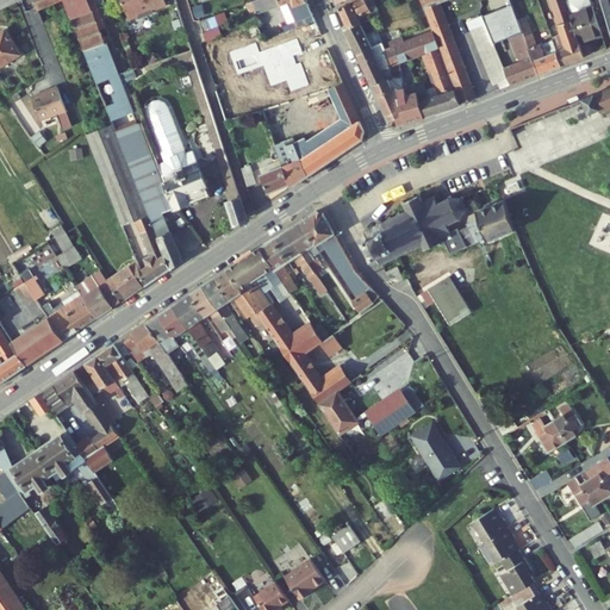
[(33,0),(38,12),(64,0),(33,0)]
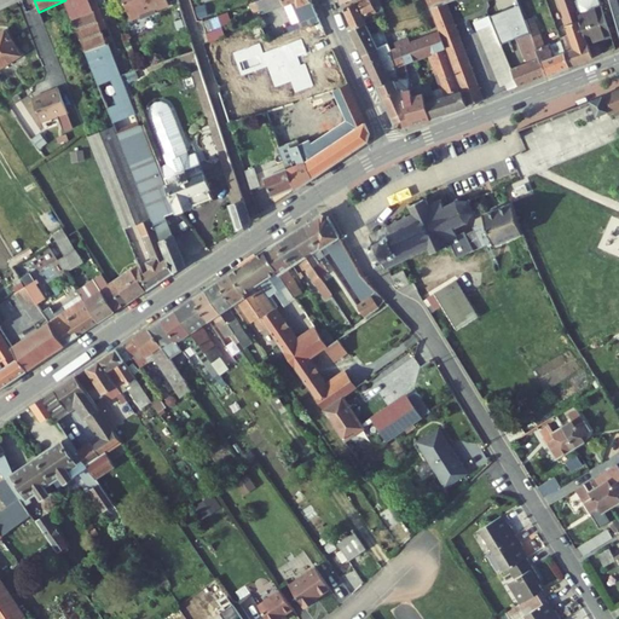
[(67,0),(88,55),(110,46),(100,23),(94,5),(99,3),(97,0),(67,0)]
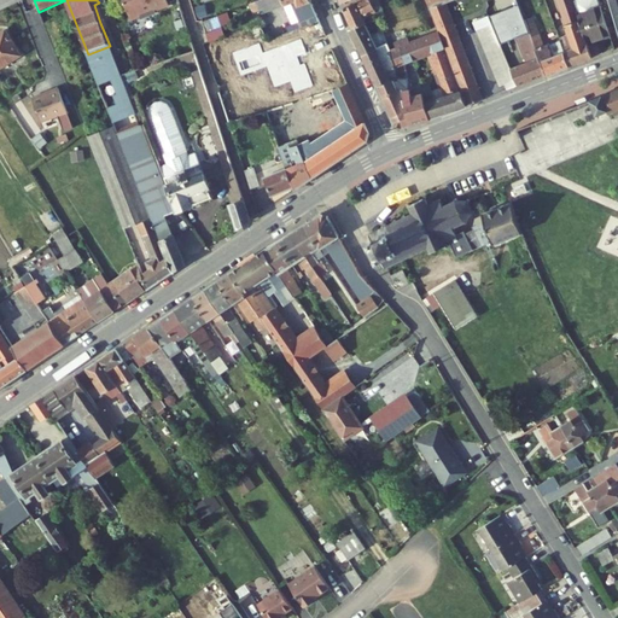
[(123,0),(130,19),(140,16),(143,19),(156,15),(155,11),(169,5),(167,0),(123,0)]
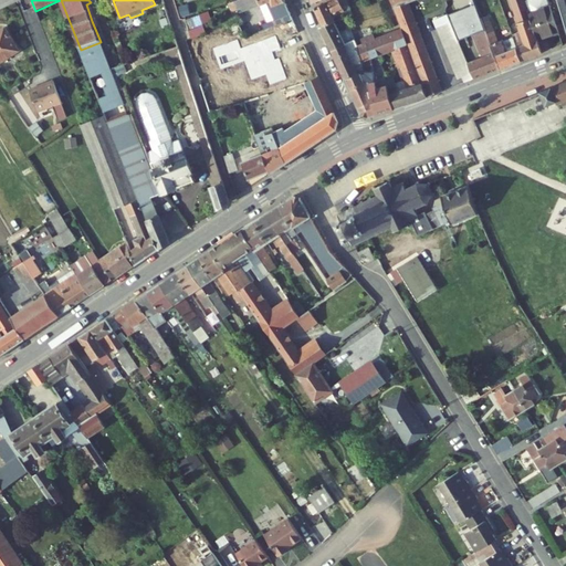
[(292,23),(282,0),(244,0),(233,4),(238,16),(260,8),(266,4),(274,24),(266,27),(261,29),(263,34),(292,23)]
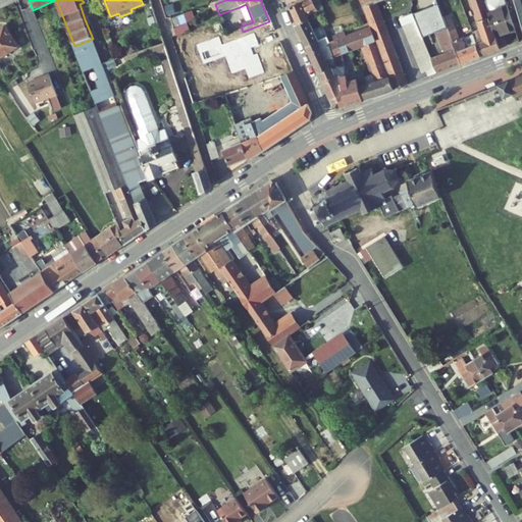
[(304,0),(291,8),(297,25),(309,20),(306,13),(317,8),(312,0),(304,0)]
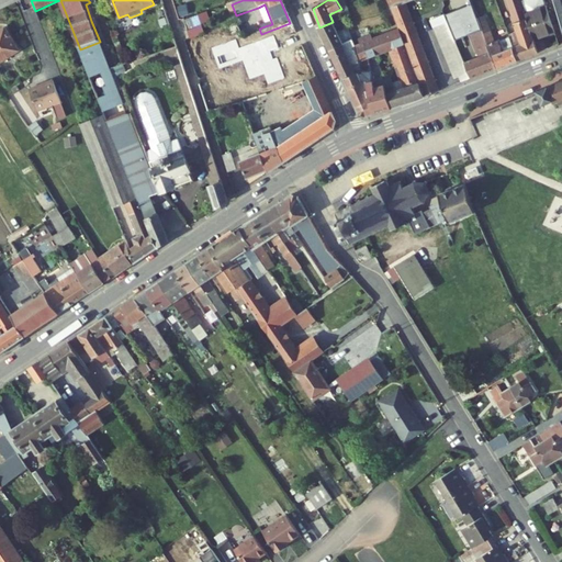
[(388,0),(400,31),(405,44),(425,96),(440,90),(405,2),(411,0),(388,0)]
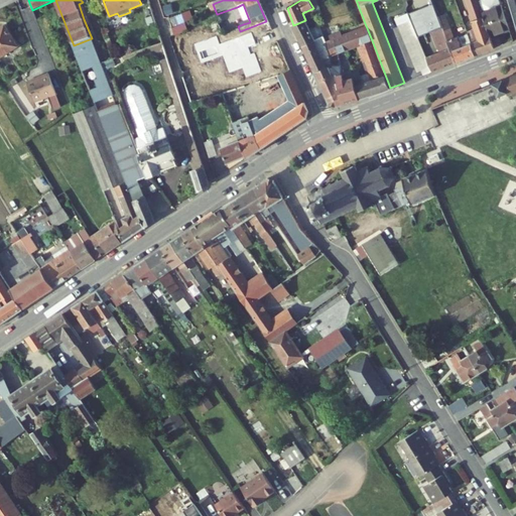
[(481,46),(473,49),(476,56),(496,48),(492,37),(480,1),(479,0),(466,0),(474,20),(472,21),(481,46)]
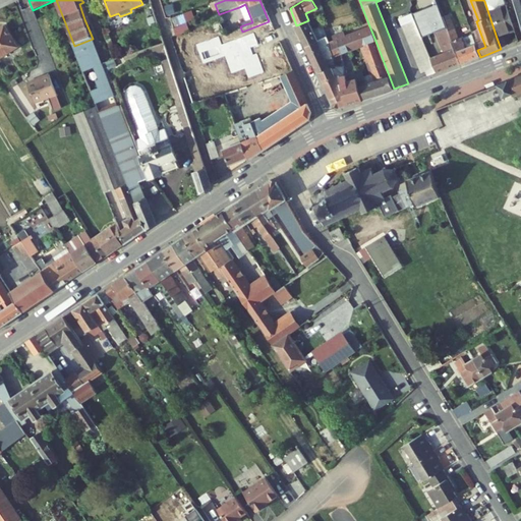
[(486,0),(484,1),(497,38),(504,35),(515,31),(504,0),(486,0)]
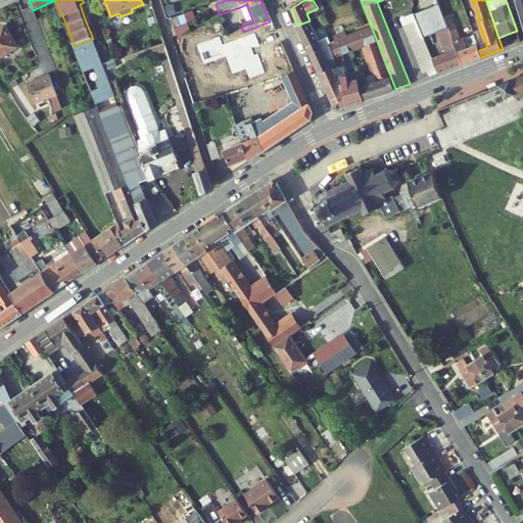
[(518,11),(522,26),(522,0),(508,0),(513,12),(518,11)]
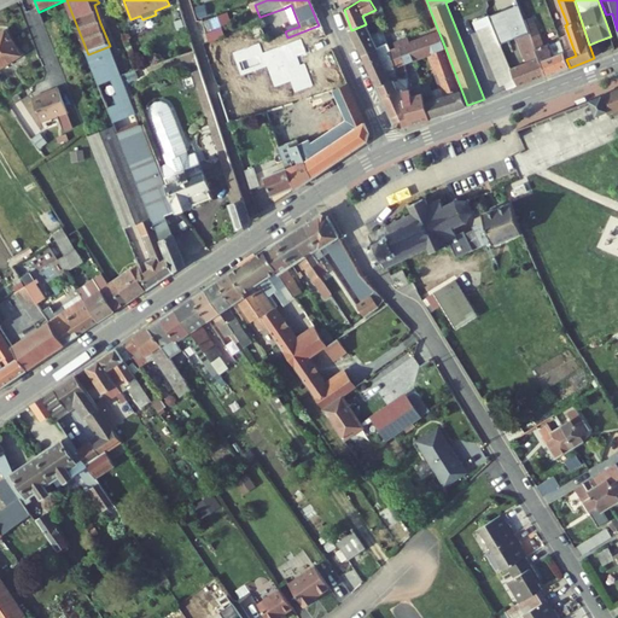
[(105,21),(99,3),(94,5),(100,23),(105,21)]
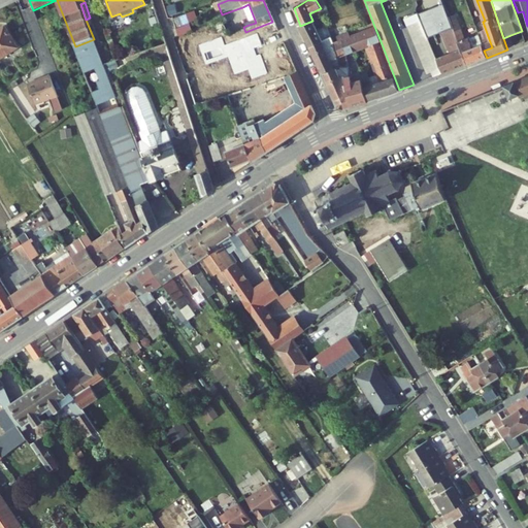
[(452,53),(437,58),(443,73),(468,64),(456,35),(442,3),(419,12),(429,37),(442,32),(452,53)]
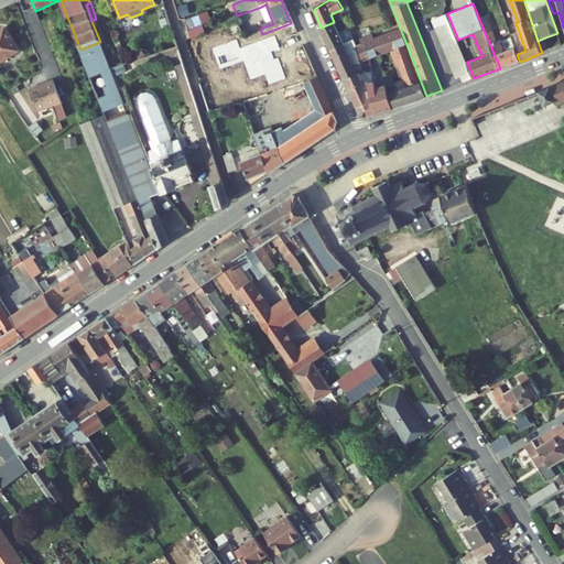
[(266,4),(259,8),(266,26),(273,24),(266,4)]
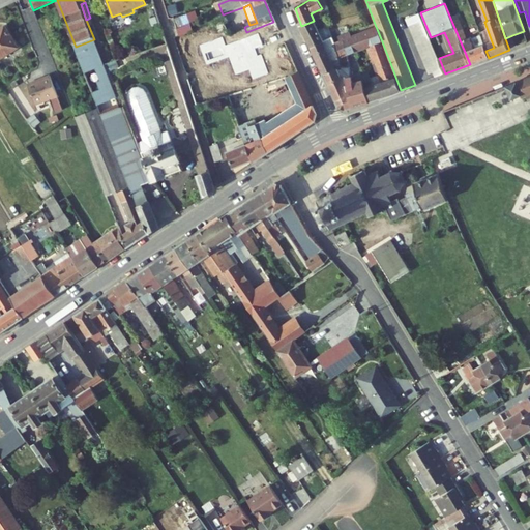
[(435,70),(437,77),(445,74),(439,58),(431,37),(420,12),(407,19),(430,72),(435,70)]
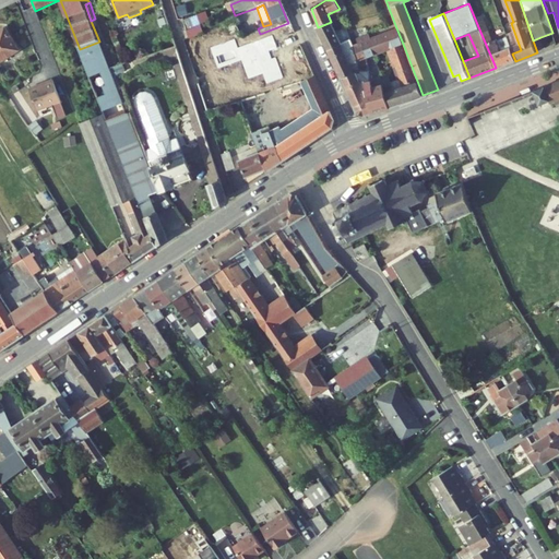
[(203,25),(200,16),(183,22),(187,31),(203,25)]
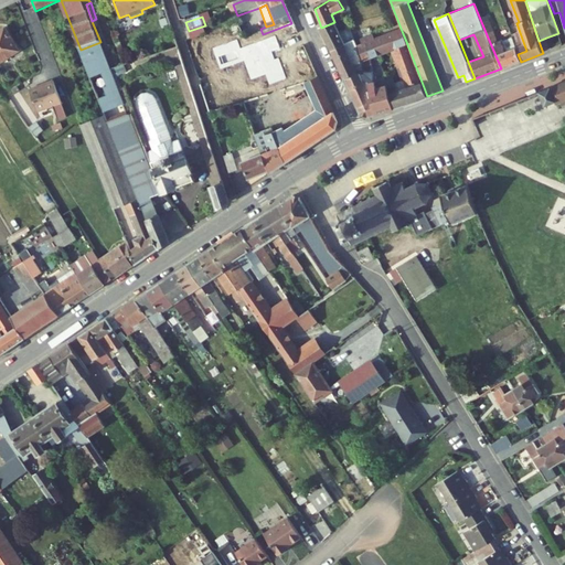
[(319,28),(330,53),(344,45),(355,40),(353,33),(341,38),(334,22),(321,28),(319,28)]
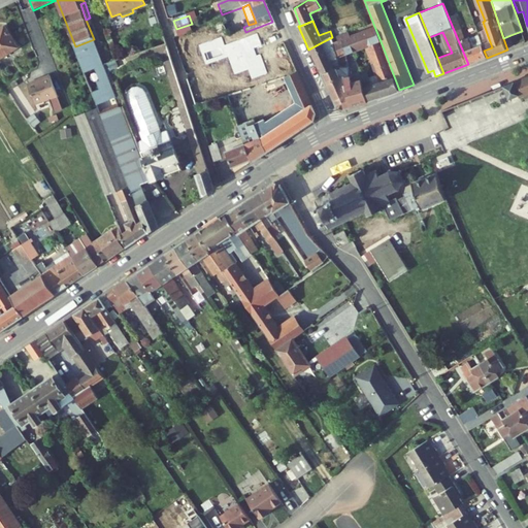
[(278,34),(272,22),(245,32),(231,37),(236,51),(278,34)]
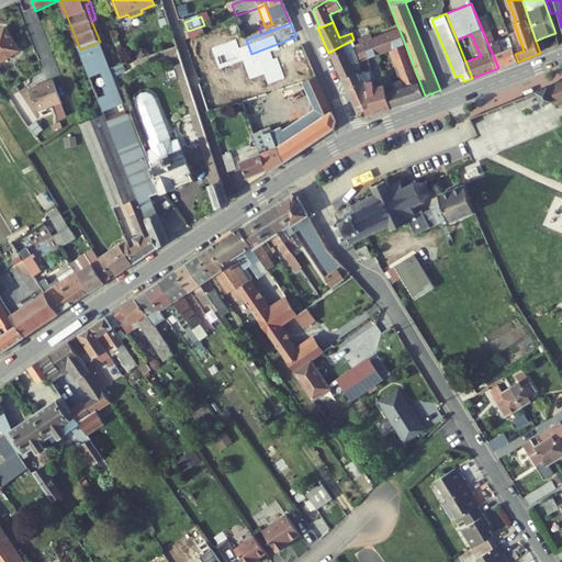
[(208,34),(204,25),(188,31),(191,41),(208,34)]
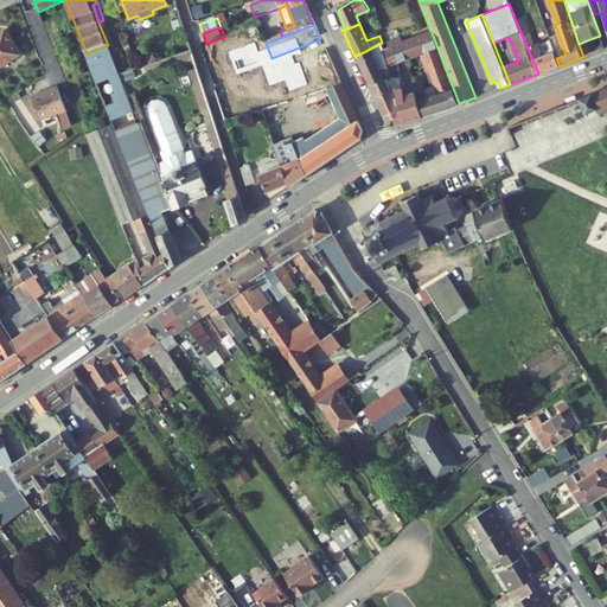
[(0,69),(21,57),(7,32),(0,36),(0,69)]
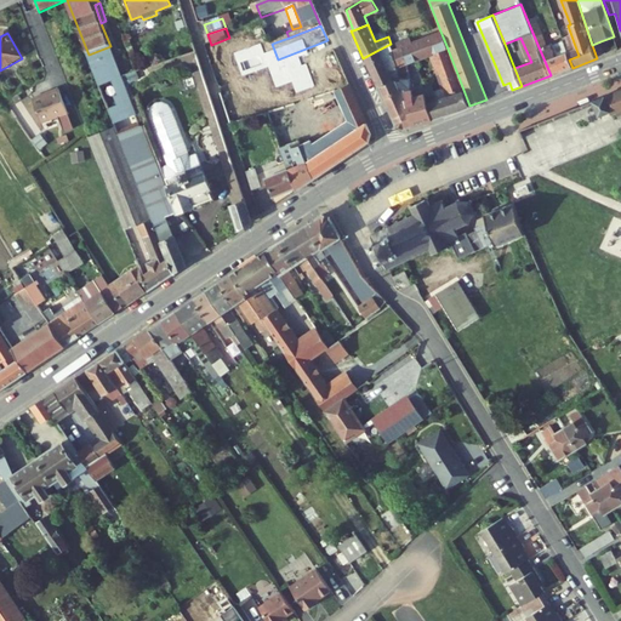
[(408,64),(431,56),(448,49),(442,34),(402,50),(408,64)]
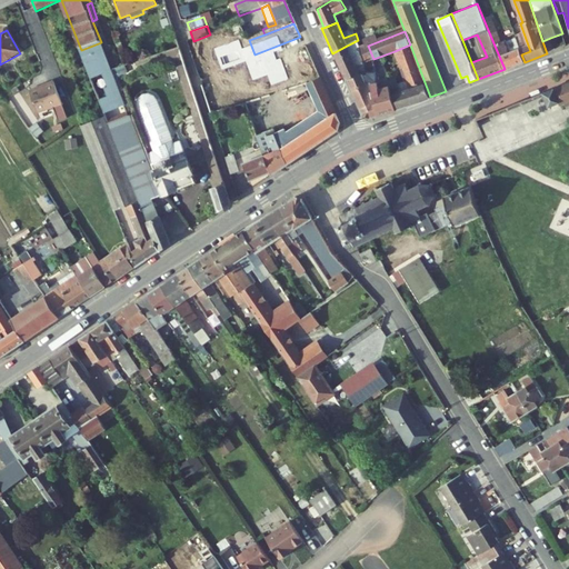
[(498,35),(491,38),(505,69),(525,62),(521,55),(513,57),(509,45),(503,47),(498,35)]
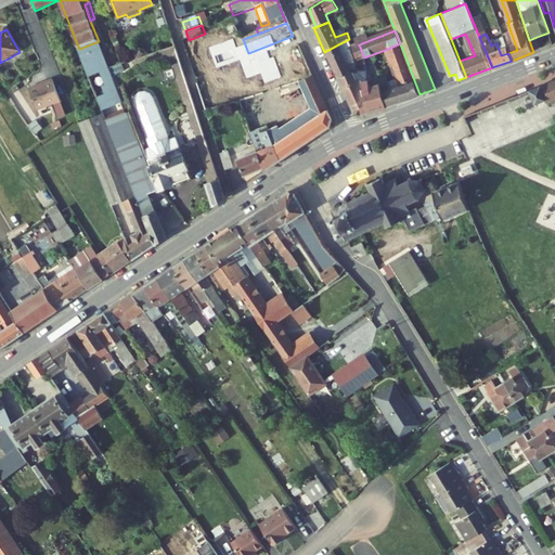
[(529,40),(533,52),(541,49),(537,37),(529,40)]
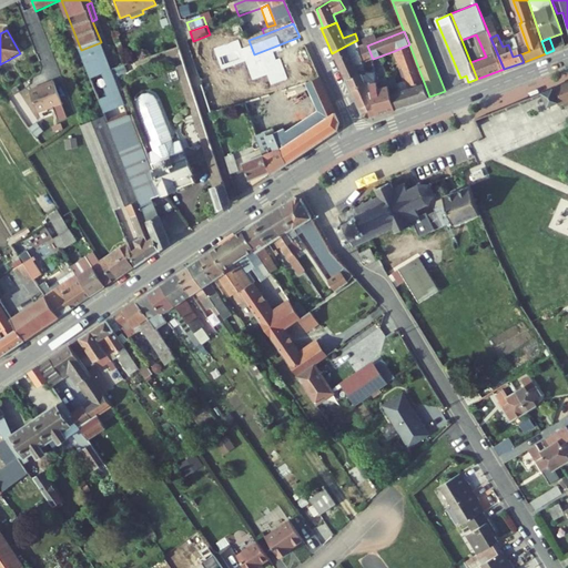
[(101,101),(105,113),(124,105),(101,42),(81,50),(83,57),(93,81),(104,77),(109,88),(107,89),(110,97),(101,101)]
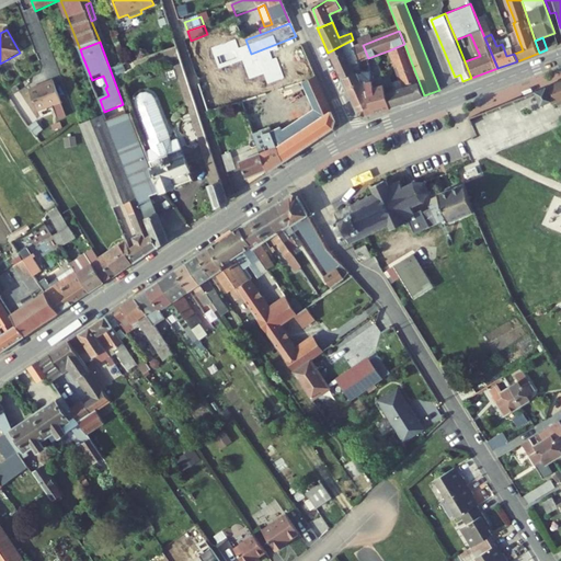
[(395,92),(388,95),(391,107),(424,95),(404,44),(389,50),(401,80),(391,83),(395,92)]
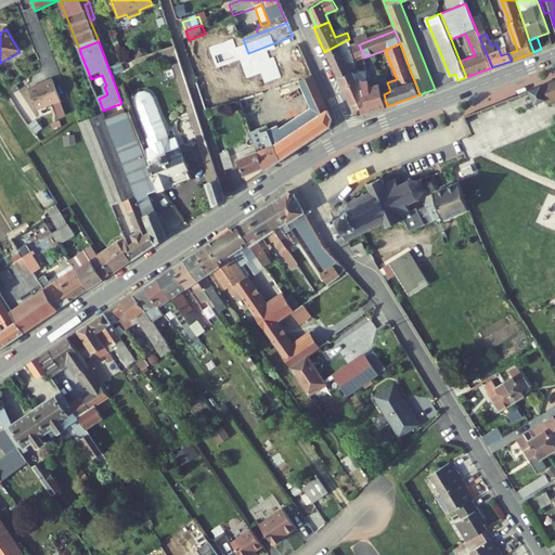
[(337,78),(340,77),(350,75),(347,66),(357,62),(352,52),(344,55),(338,44),(324,52),(337,78)]
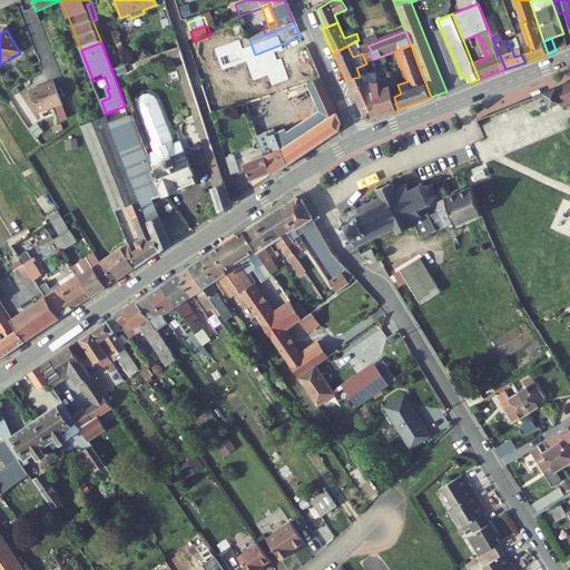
[(226,184),(182,52),(170,56),(215,188),(226,184)]
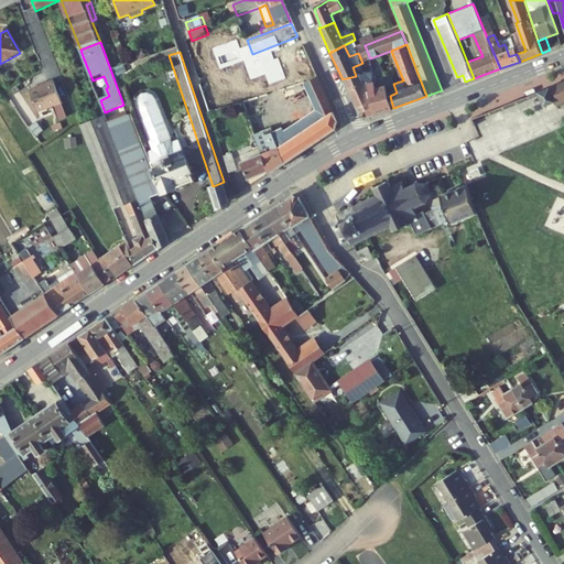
[(370,64),(371,67),(381,64),(379,58),(373,61),(373,63),(370,64)]
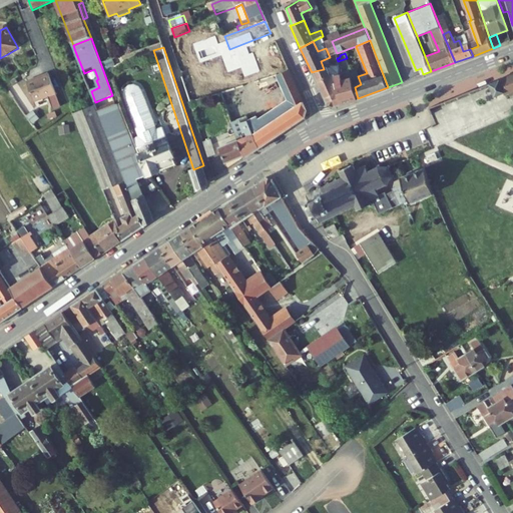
[(231,54),(214,59),(217,67),(212,70),(221,96),(231,124),(239,121),(241,125),(247,122),(238,102),(245,98),(243,92),(276,79),(292,110),(253,136),(259,150),(306,118),(308,112),(282,60),(239,78),(231,54)]
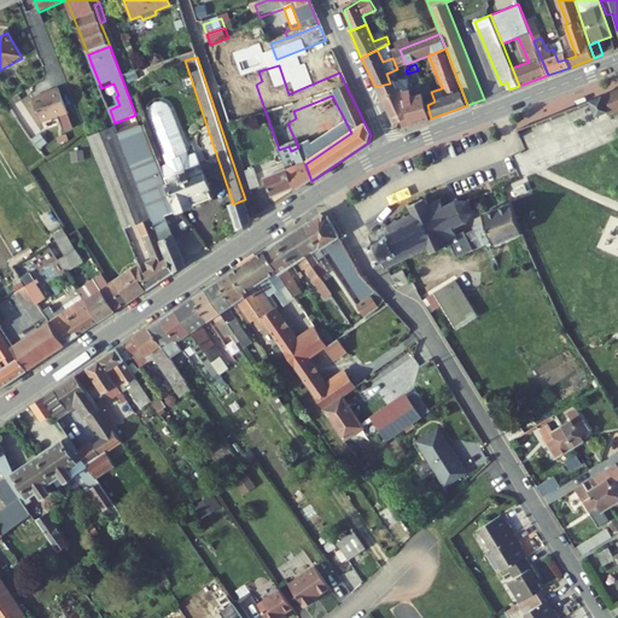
[(379,86),(396,126),(401,129),(412,124),(404,91),(397,92),(395,86),(397,83),(398,70),(397,69),(386,74),(390,83),(379,86)]
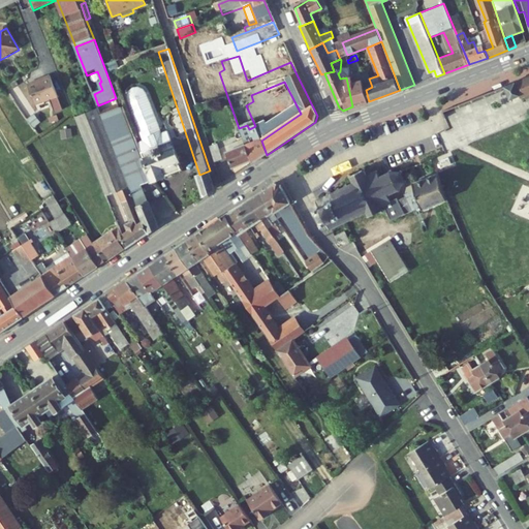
[(221,61),(185,72),(196,110),(228,99),(219,72),(224,69),(221,61)]
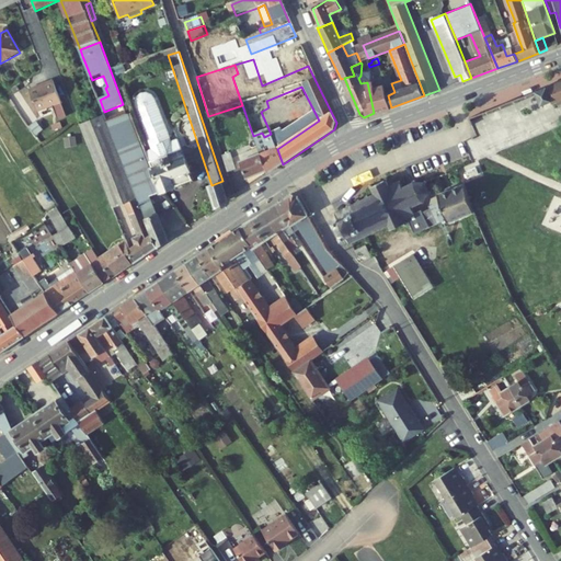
[(61,103),(53,81),(30,90),(37,112),(61,103)]
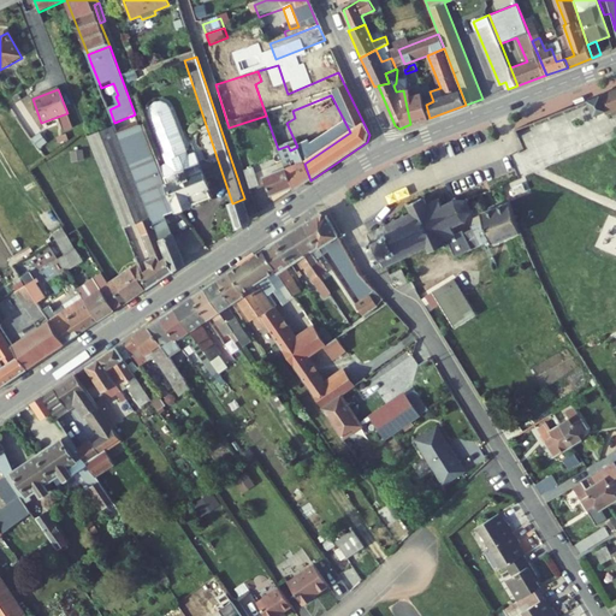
[(408,89),(403,90),(410,124),(430,118),(426,105),(422,94),(410,98),(408,89)]
